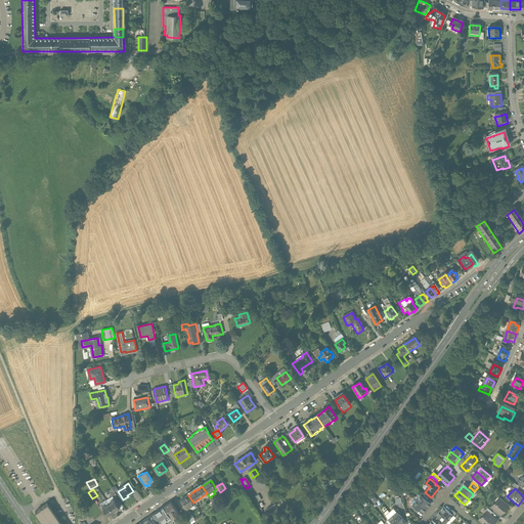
[(194,505),(193,503),(188,495),(180,501),(186,511),(194,505)]
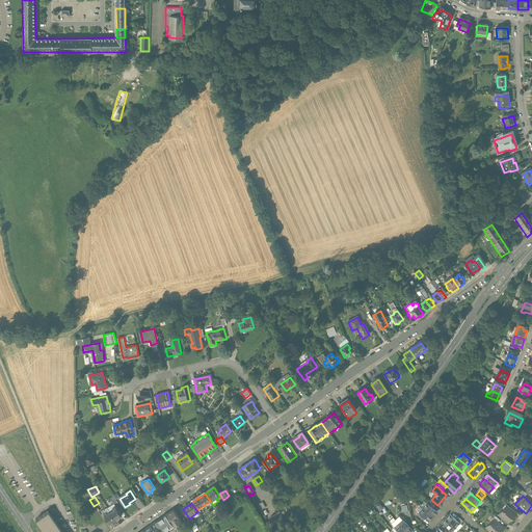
[(262,504),(257,507),(260,512),(265,509),(262,504)]
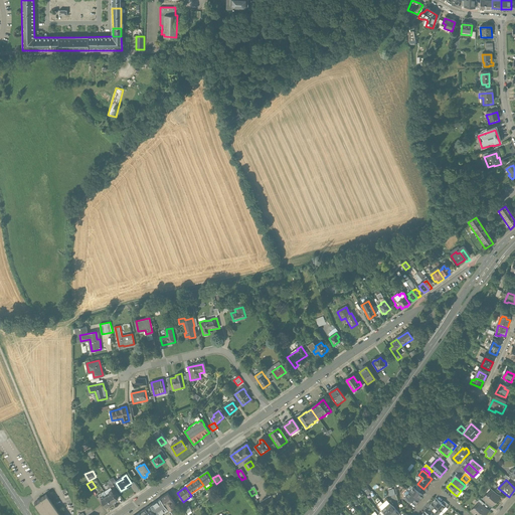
[(418,501),(422,496),(413,488),(409,493),(418,501)]
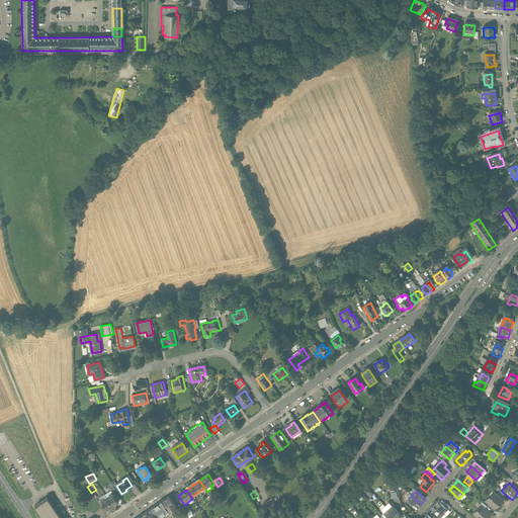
[(108,494),(105,496),(112,506),(113,506),(114,506),(115,505),(115,504),(118,502),(112,493),(109,495),(108,494)]
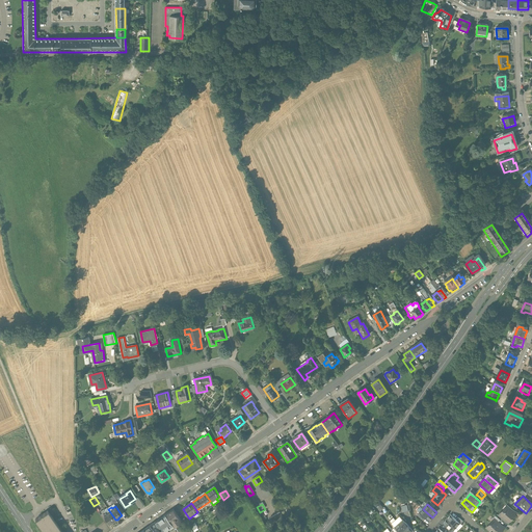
[(508,507),(500,515),(508,523),(516,514),(508,507)]
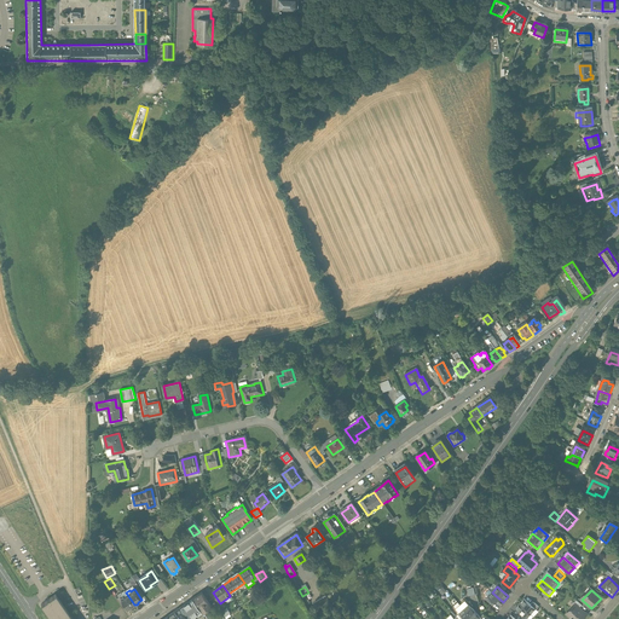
[(117,595),(127,609),(134,605),(126,593),(125,591),(121,594),(121,593),(117,595)]
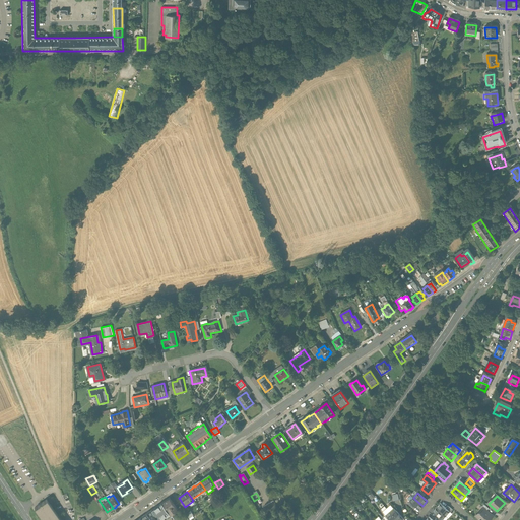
[(423,506),(413,498),(409,502),(415,506),(419,510),(423,506)]
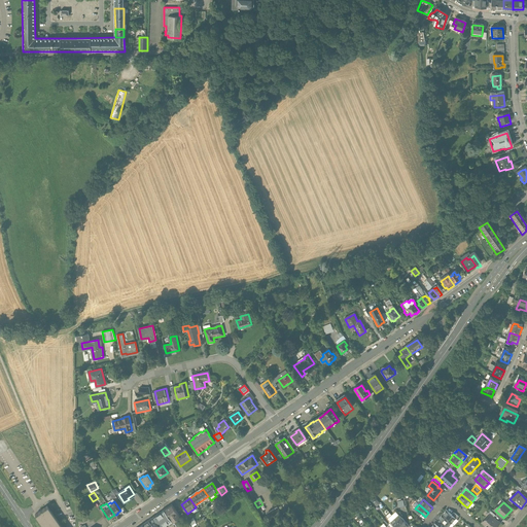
[(179,517),(171,505),(165,511),(172,521),(175,520),(179,517)]
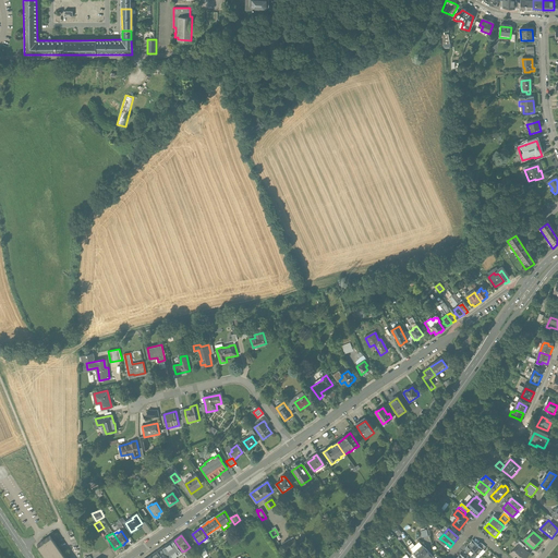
[(65,557),(50,536),(36,545),(45,557),(65,557)]
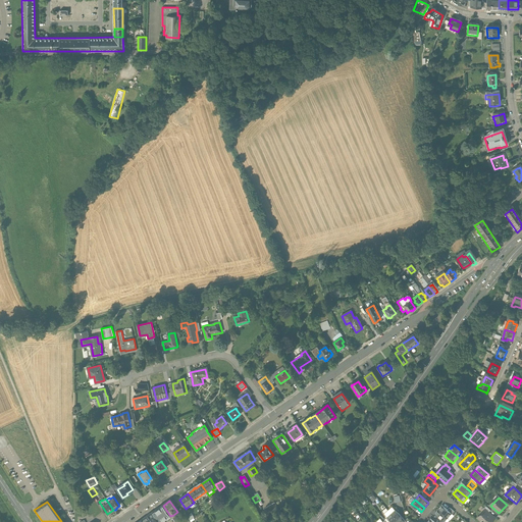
[(264,511),(267,516),(277,510),(274,505),(264,511)]
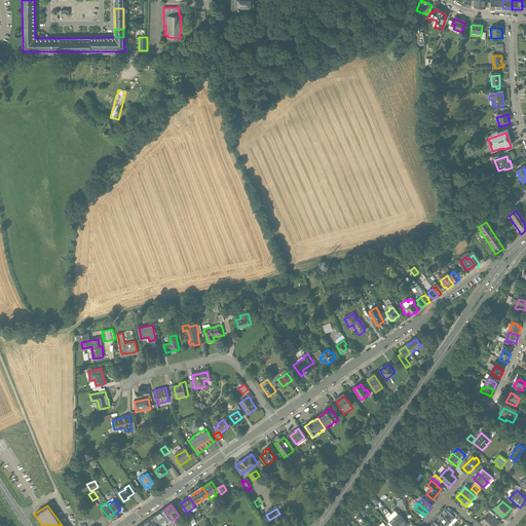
[(172,520),(164,510),(154,517),(159,525),(164,525),(173,521),(172,520)]
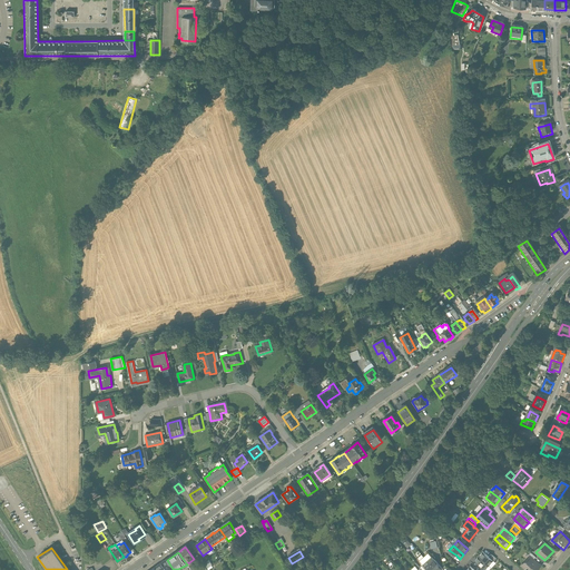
[(479,558),(489,567),(492,562),(493,561),(489,558),(482,552),(482,553),(479,558)]
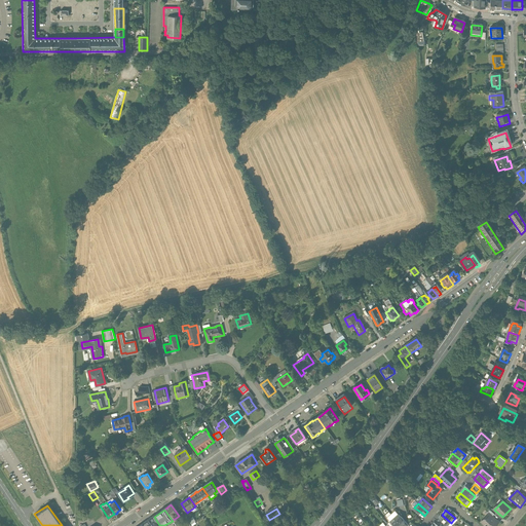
[(393,518),(401,525),(406,525),(408,525),(401,517),(398,514),(393,518)]
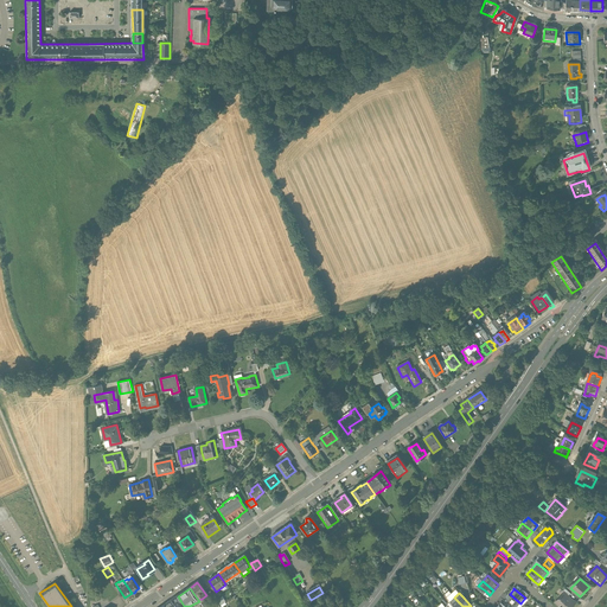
[(563,593),(555,604),(558,606),(560,606),(573,606),(576,604),(572,600),(572,601),(567,598),(568,596),(563,593)]
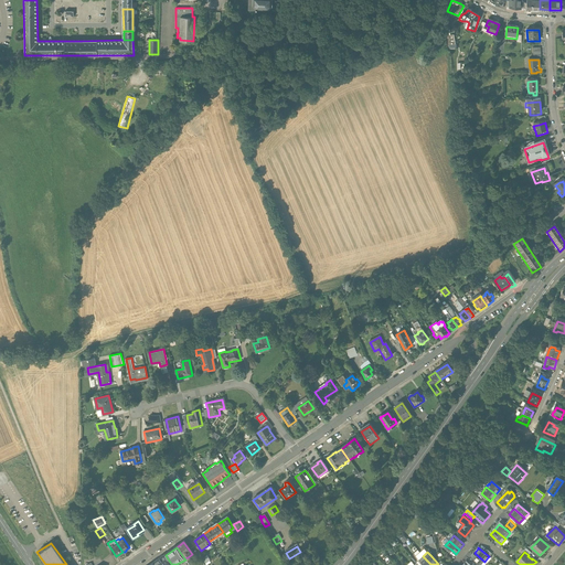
[(470,557),(476,562),(478,564),(480,564),(484,562),(475,553),(470,557)]
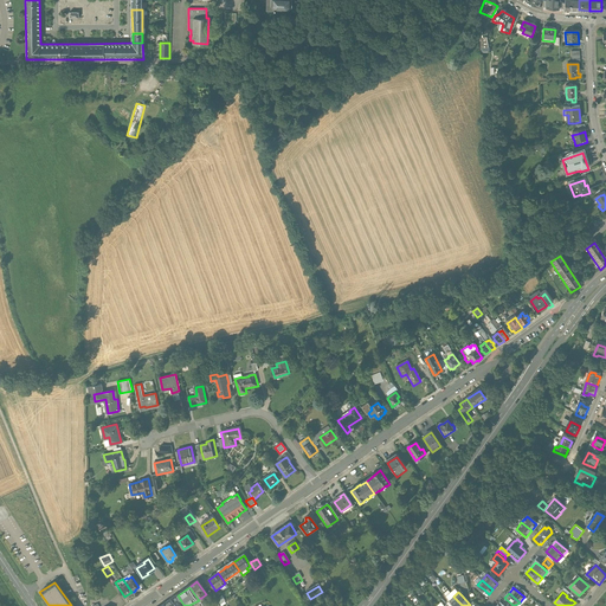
[(184,605),(178,595),(165,604),(166,605),(184,605)]
